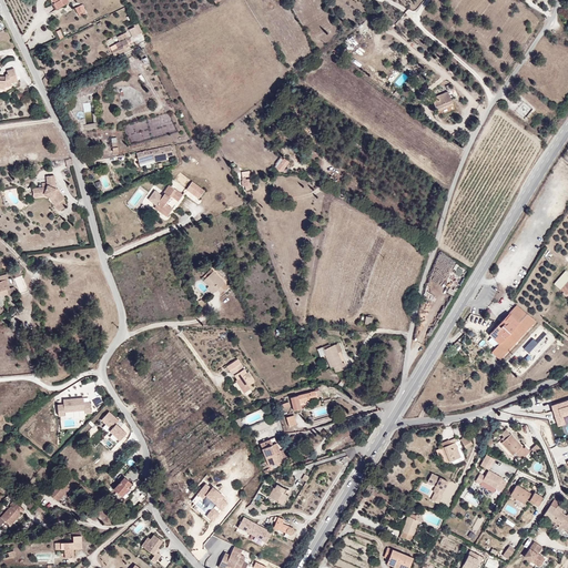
[(49,0),(52,6),(51,6),(53,11),(67,3),(63,0),(49,0)]
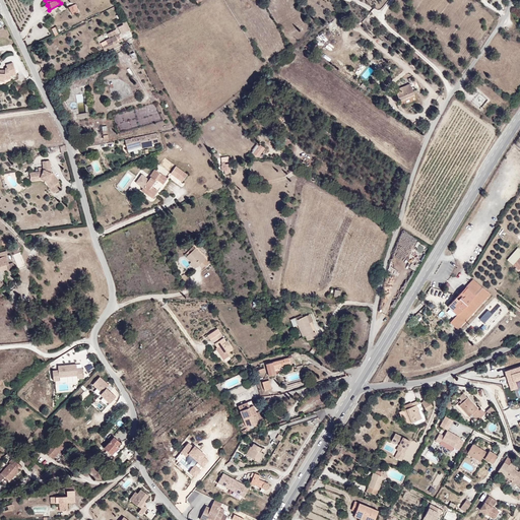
[(73,6),(66,9),(69,14),(75,11),(73,6)]
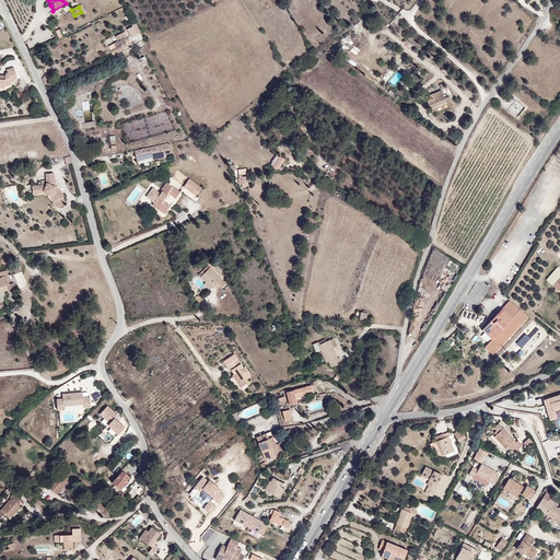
[(131,27),(125,31),(128,38),(135,35),(131,27)]
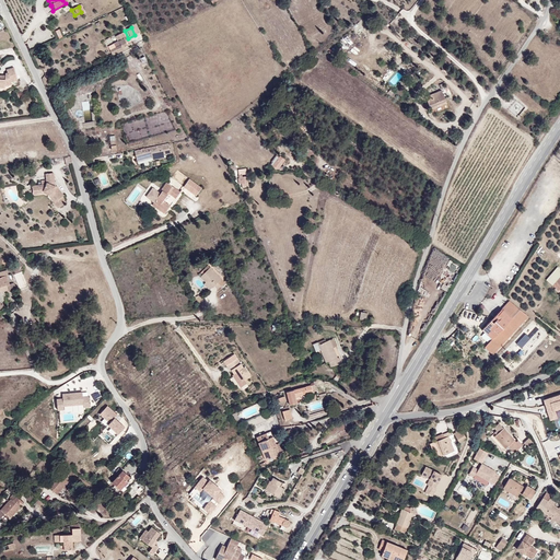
[(107,51),(111,57),(126,49),(124,45),(127,44),(124,38),(123,38),(120,35),(113,38),(115,43),(112,45),(114,48),(107,51)]
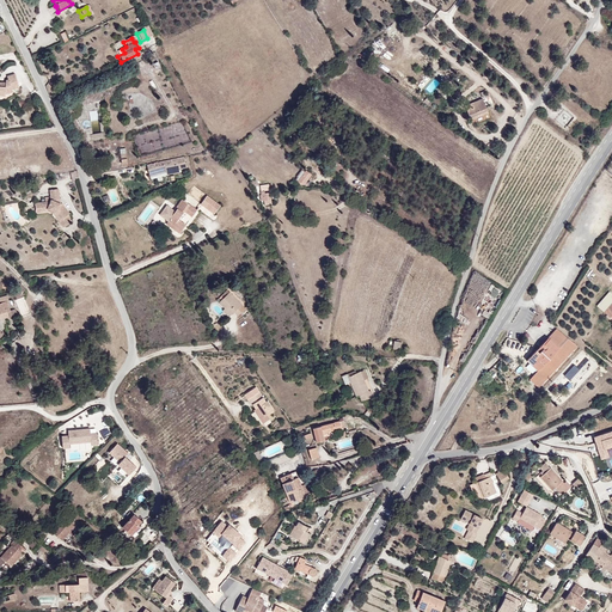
[(12,92),(13,91),(19,89),(14,74),(6,78),(6,80),(5,80),(5,83),(5,87),(0,86),(0,96),(4,96),(12,92)]
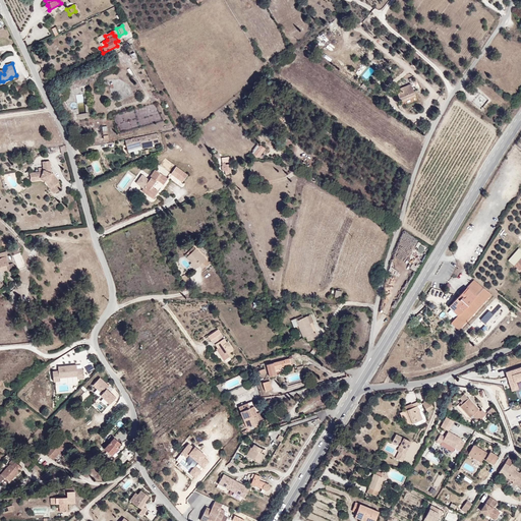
[(415,92),(412,83),(410,81),(396,89),(400,98),(402,102),(417,94),(415,92)]
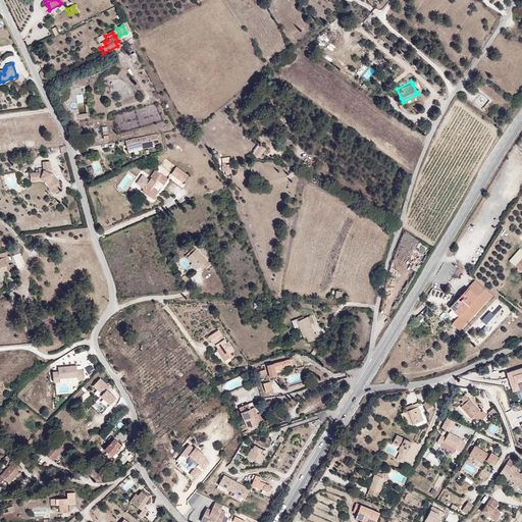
[(421,89),(417,82),(413,84),(416,92),(421,89)]
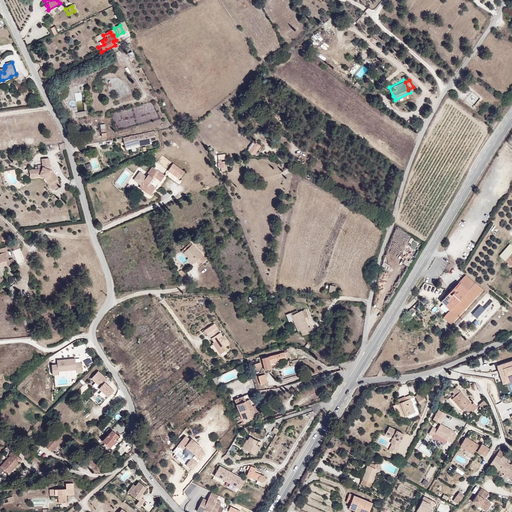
[(141,143),(141,145),(158,142),(155,130),(133,135),(125,137),(127,146),(141,143)]
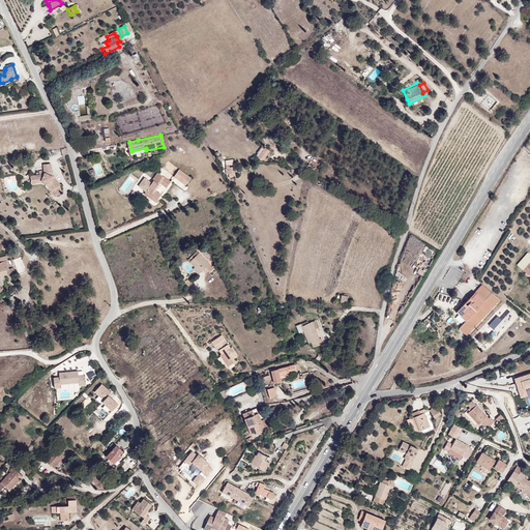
[(263,162),(269,152),(262,147),(256,156),(263,162)]
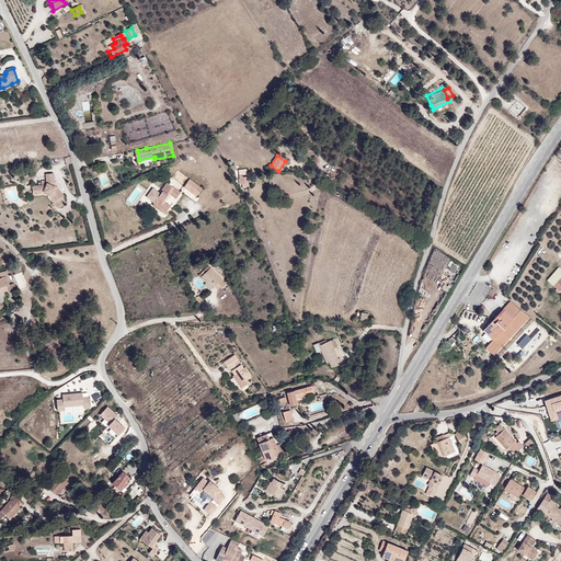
[(59,209),(67,204),(65,202),(66,199),(64,197),(65,196),(57,186),(55,186),(54,173),(45,174),(46,181),(42,181),(42,185),(33,186),(33,196),(45,195),(49,196),(59,209)]
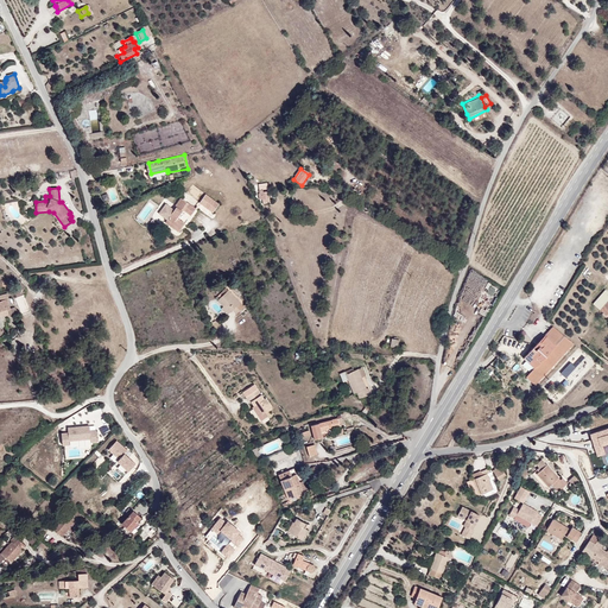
[(206,195),(200,203),(213,213),(219,204),(206,195)]
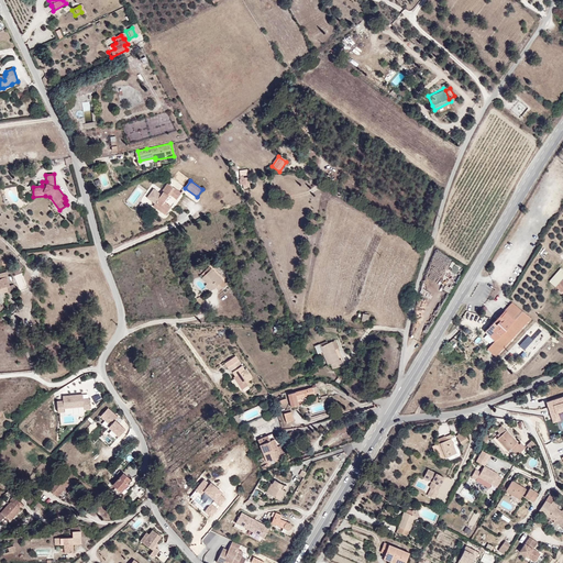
[(176,200),(180,194),(167,184),(162,191),(162,192),(158,197),(148,189),(143,197),(153,205),(166,214),(170,208),(163,202),(168,194),(176,200)]
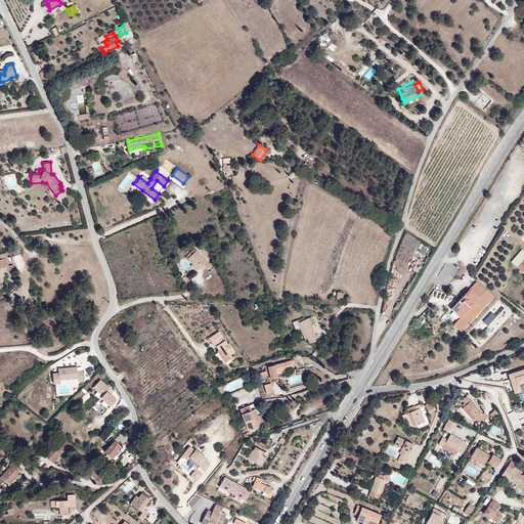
[(159,193),(164,186),(157,180),(151,188),(159,193)]
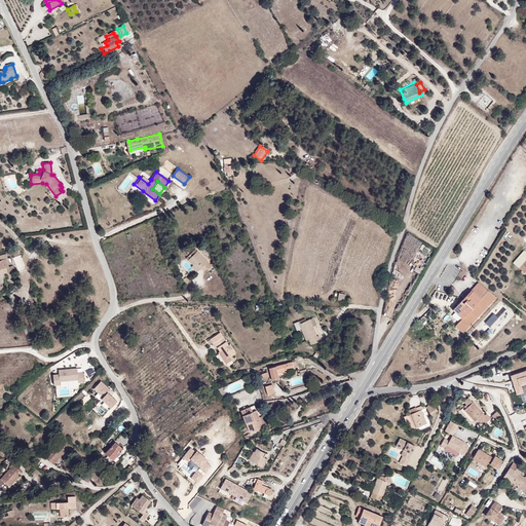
[(151,196),(143,191),(141,193),(149,199),(151,196)]
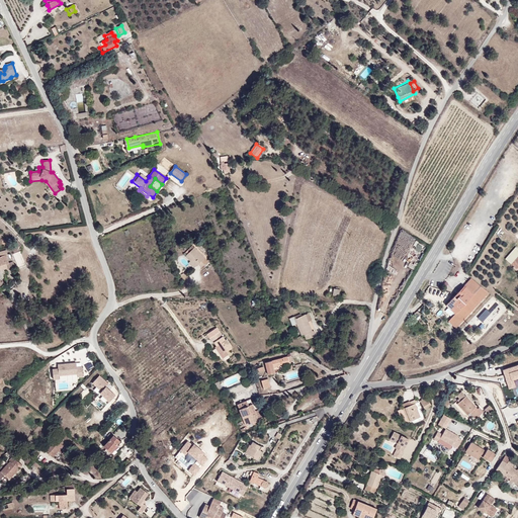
[(206,259),(196,250),(194,252),(192,251),(194,249),(191,246),(182,255),(187,260),(193,265),(195,263),(199,266),(206,259)]
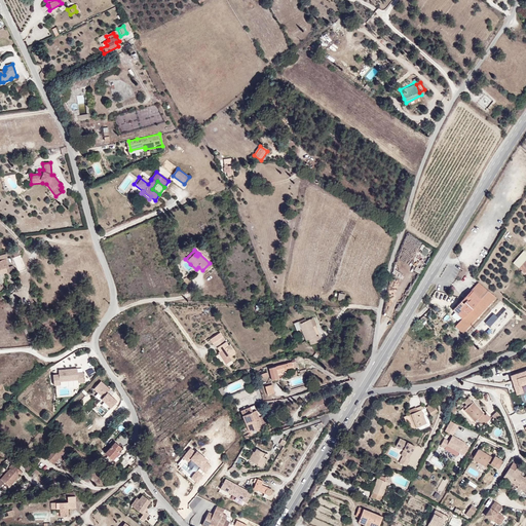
[(8,257),(7,253),(0,254),(0,273),(16,269),(14,264),(9,265),(6,257),(8,257)]
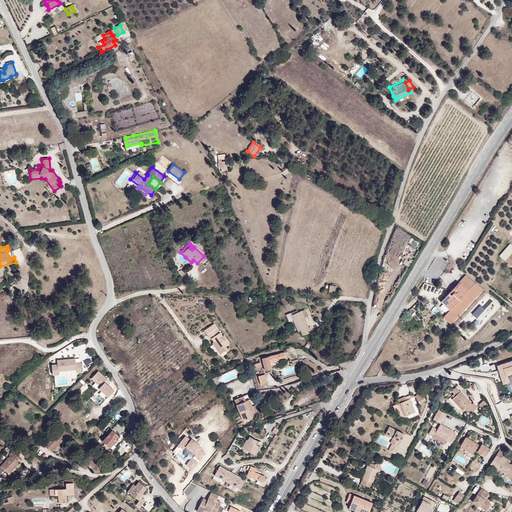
[(21,247),(14,250),(19,263),(26,260),(21,247)]
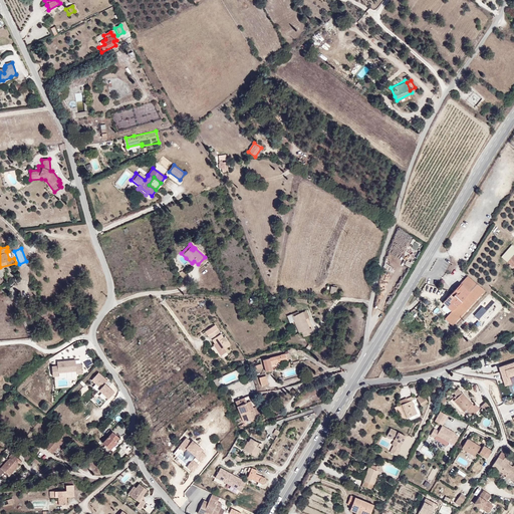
[(513,267),(513,265),(513,249),(505,260),(513,267)]
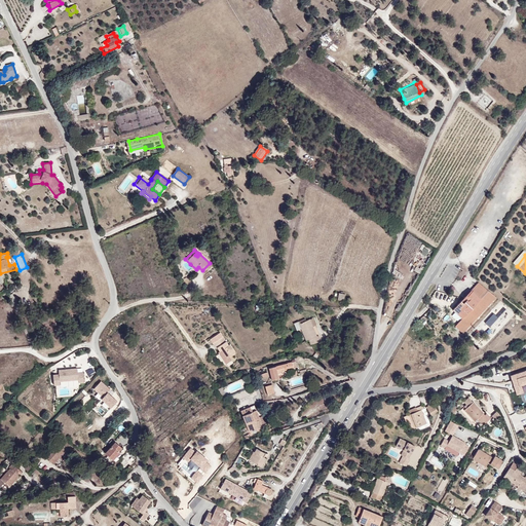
[(468,290),(478,299),(486,290),(476,282),(468,290)]
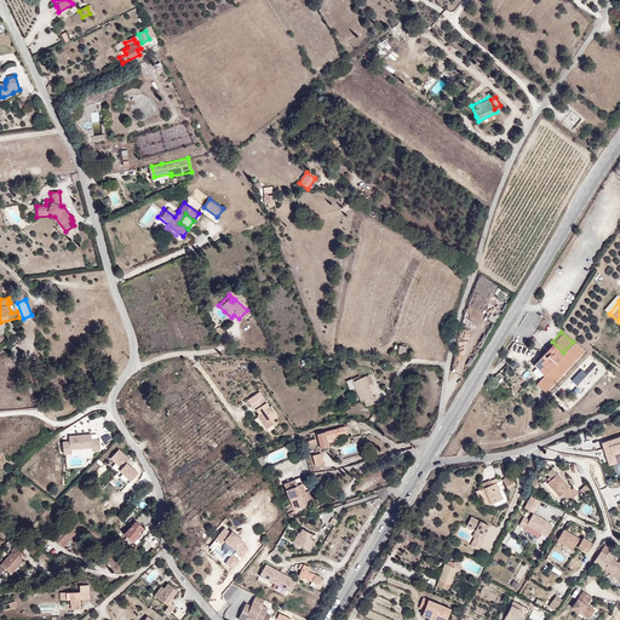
[(400,352),(403,344),(396,340),(391,349),(400,352)]
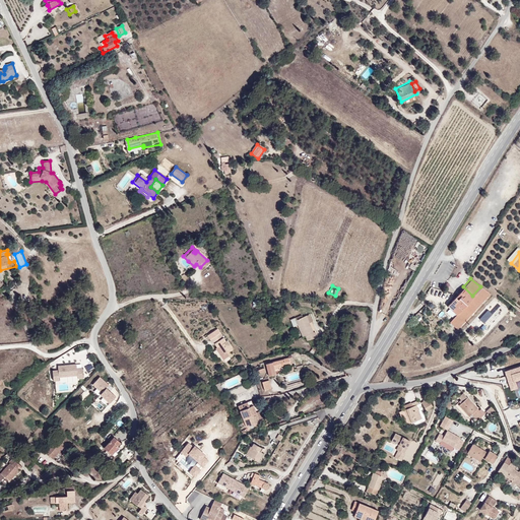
[(468,314),(488,291),(480,286),(472,296),(461,309),(468,314)]
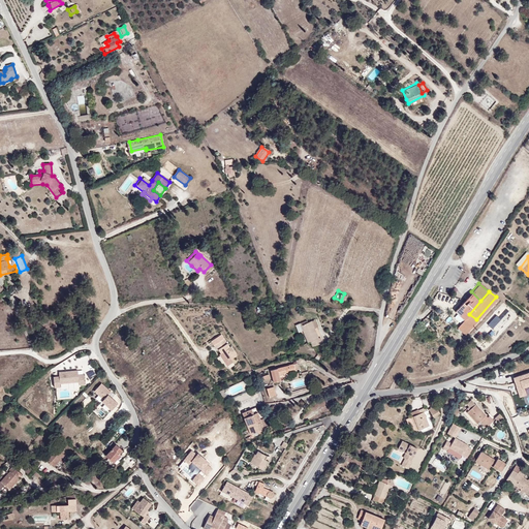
[(469,314),(480,301),(473,294),(469,299),(467,297),(460,305),(469,314)]
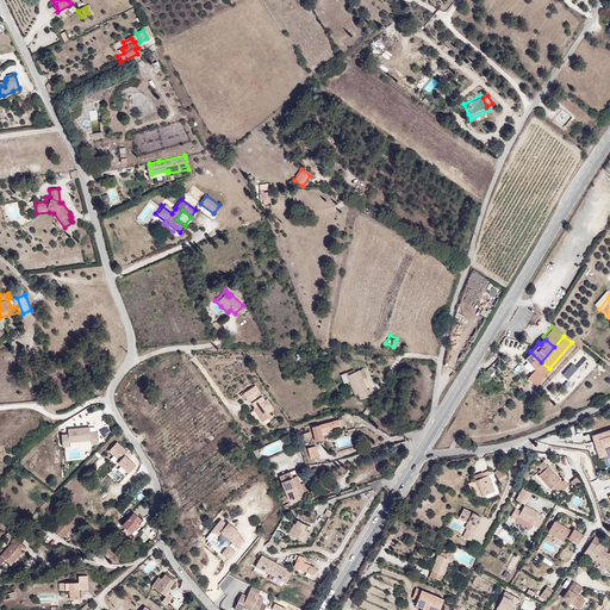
[(306,362),(306,353),(298,352),(297,362),(306,362)]
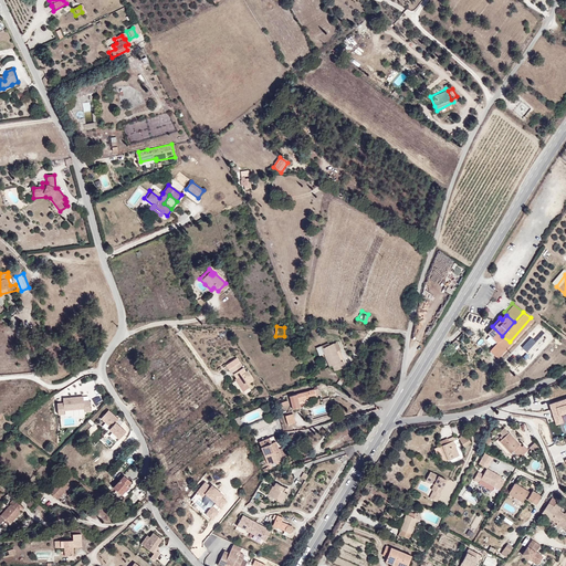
[(502,336),(492,326),(485,334),(495,343),(502,336)]
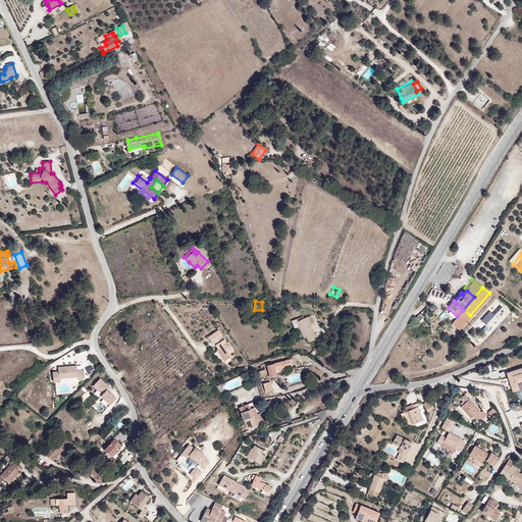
[(503,306),(487,324),(494,330),(510,312),(503,306)]
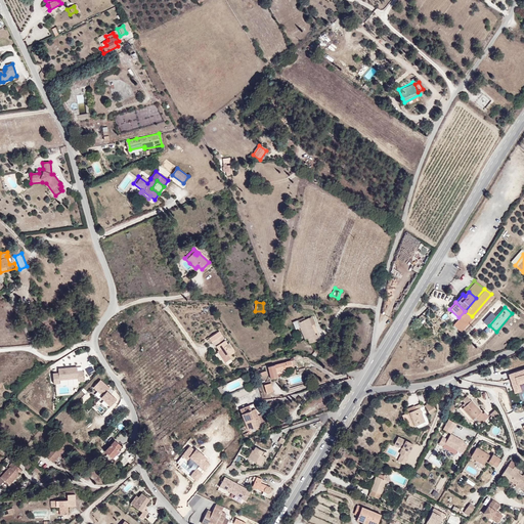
[(456,332),(472,316),(465,311),(451,325),(456,332)]
